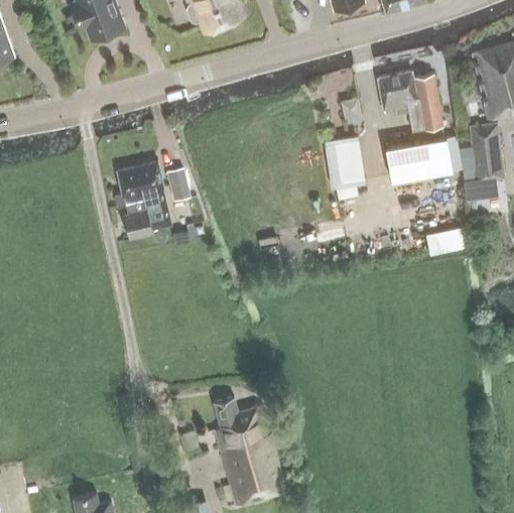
[(0,0),(0,62),(13,57),(0,20),(0,0)]
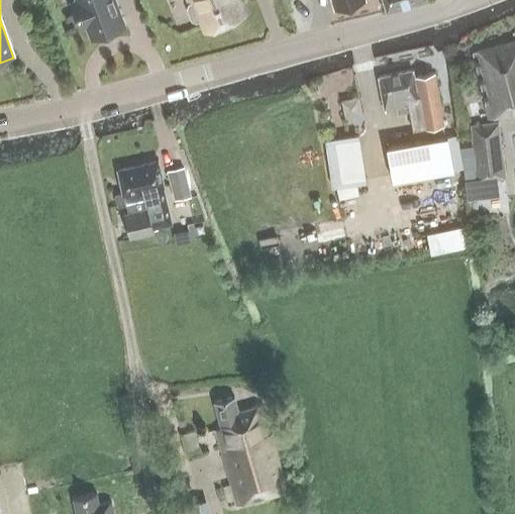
[(75,0),(76,2),(73,3),(83,29),(88,27),(93,39),(96,38),(97,41),(108,37),(107,34),(125,27),(114,0),(75,0)]
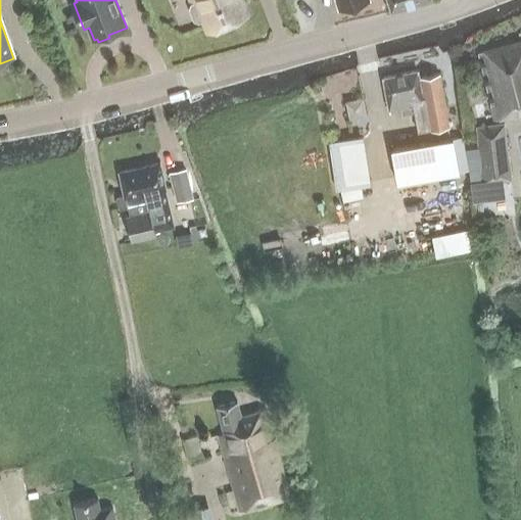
[(203,24),(207,34),(249,16),(242,0),(189,0),(193,7),(192,7),(191,12),(195,24),(199,26),(203,24)]
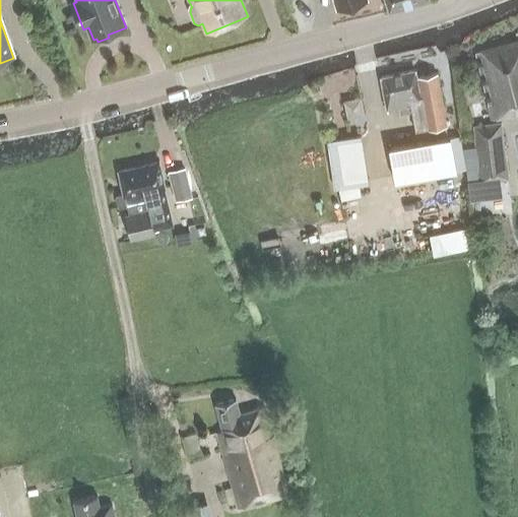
[(333,0),(336,10),(367,1),(366,0),(333,0)]
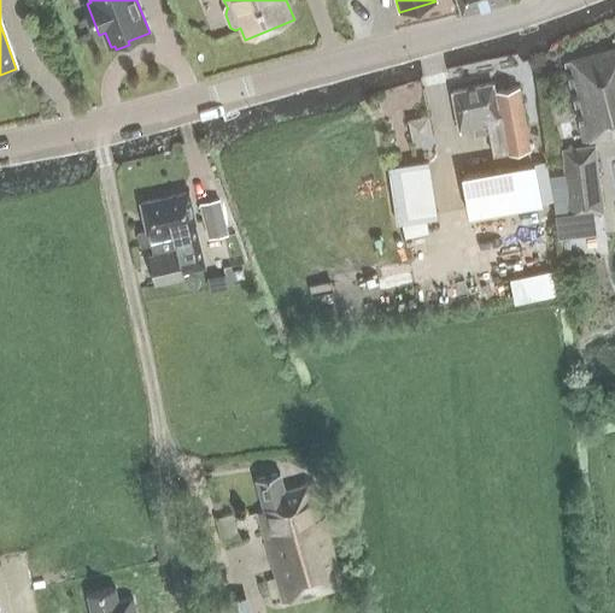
[(457,0),(463,16),(510,1),(509,0),(457,0)]
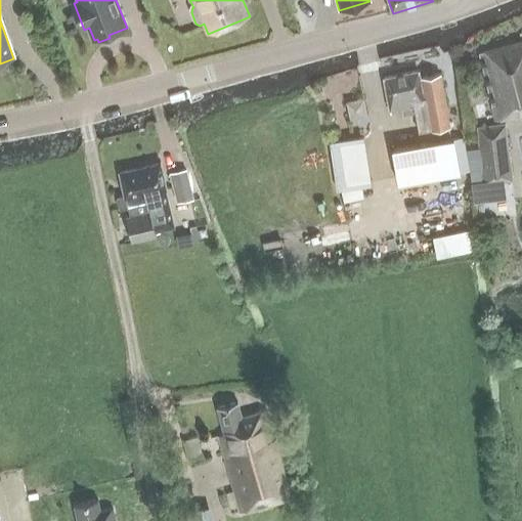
[(521,45),(479,55),(496,122),(521,115),(521,45)]
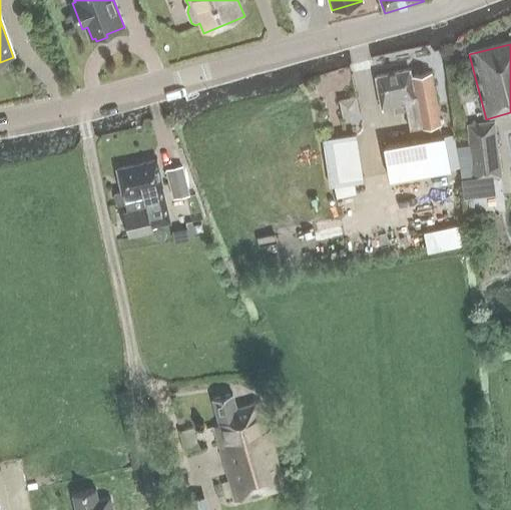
[(431,75),(411,78),(410,73),(377,79),(383,112),(395,109),(397,116),(410,114),(413,132),(440,127),(431,75)]
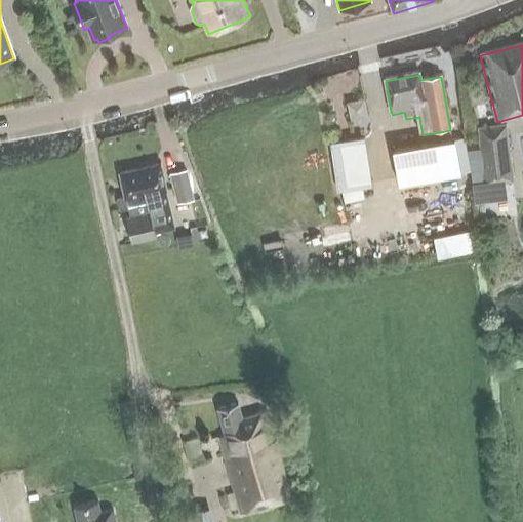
[(345,105),(349,122),(368,118),(363,99),(345,105)]
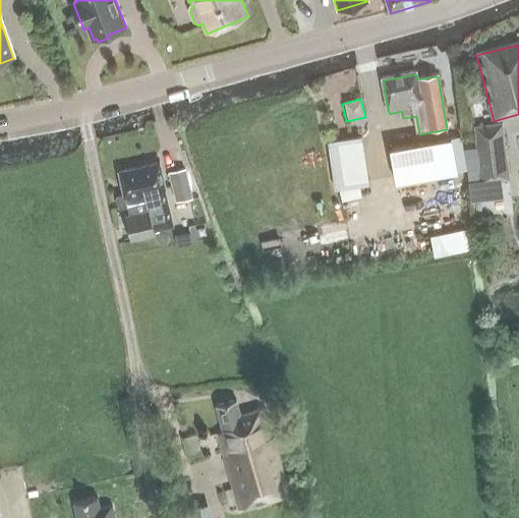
[(480,184),(507,181),(501,125),(474,128),(480,184)]
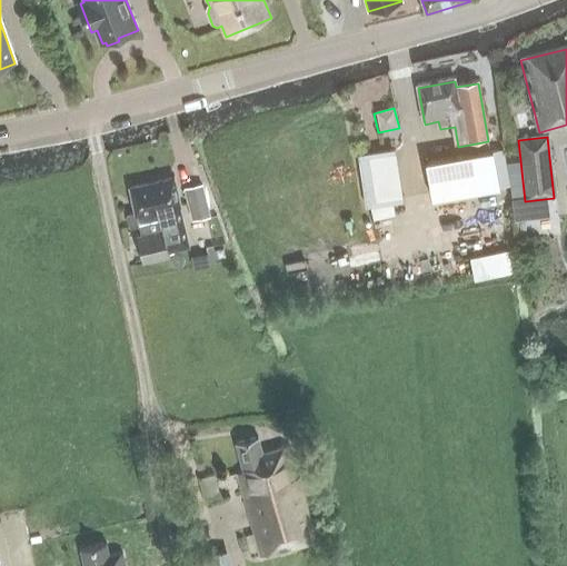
[(359,156),(366,219),(400,216),(393,151),(359,156)]
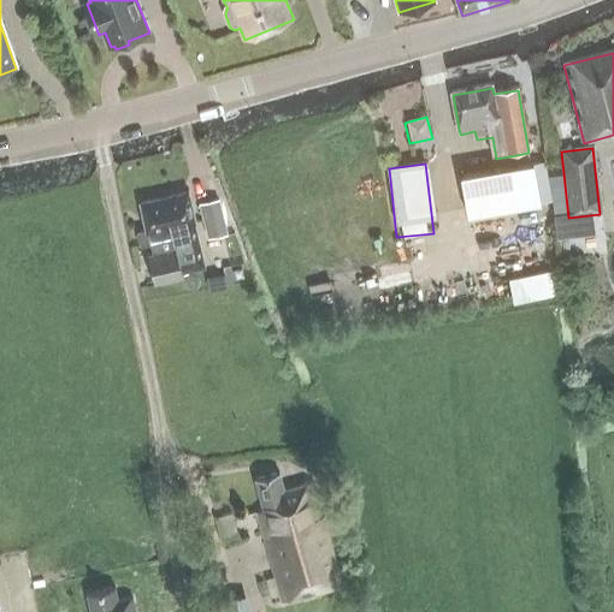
[(531,168),(460,182),(467,219),(538,206),(531,168)]
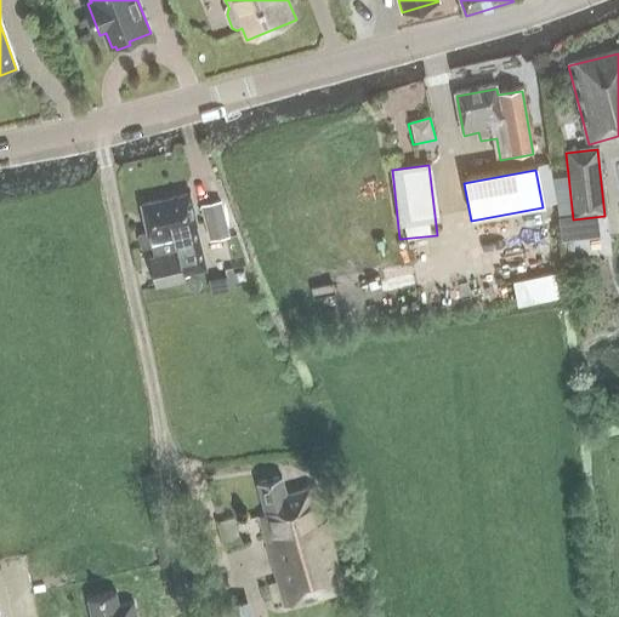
[(192,196),(165,203),(169,218),(174,218),(180,246),(186,276),(202,273),(208,272),(204,256),(200,241),(202,241),(198,227),(199,227),(192,196)]
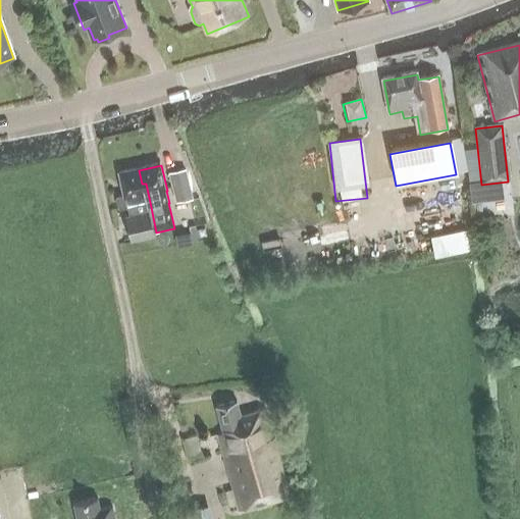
[(125,199),(118,200),(120,211),(130,209),(132,218),(127,219),(131,231),(133,243),(157,238),(156,232),(151,207),(146,184),(142,184),(139,170),(120,174),(125,199)]
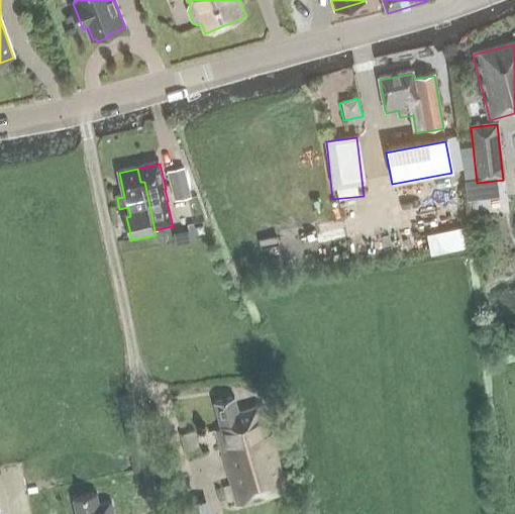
[(185,170),(168,174),(176,203),(193,199),(185,170)]
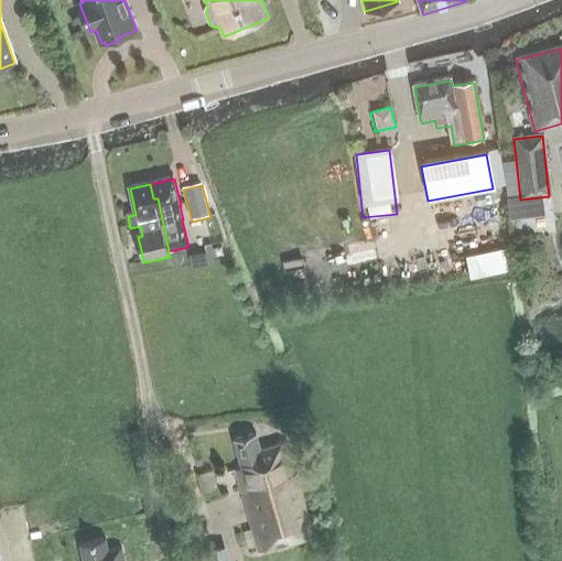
[(469,280),(508,270),(503,248),(464,258),(469,280)]
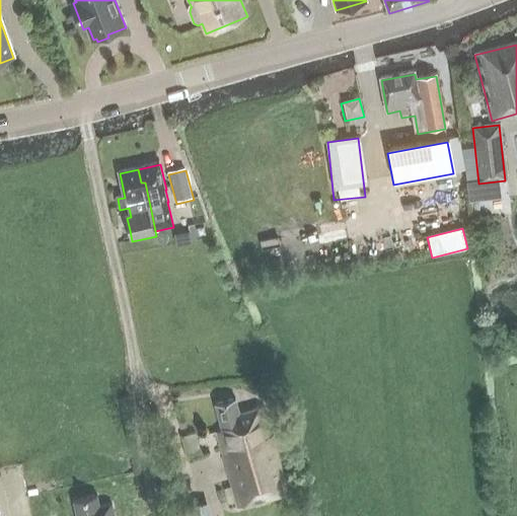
[(237,401),(216,407),(223,433),(218,434),(233,489),(237,504),(239,509),(289,496),(265,410),(241,416),(237,401)]
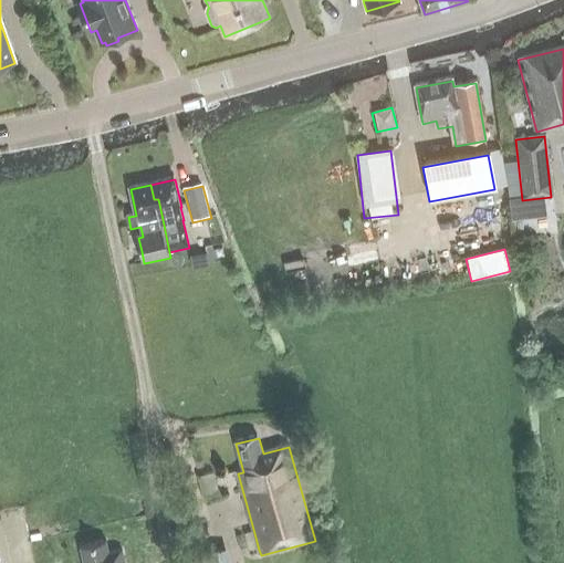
[(305,456),(302,447),(295,449),(299,458),(305,456)]
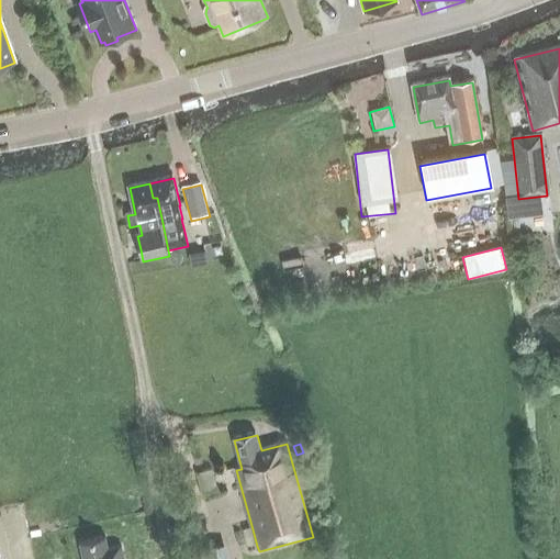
[(220,495),(216,481),(204,484),(208,498),(220,495)]
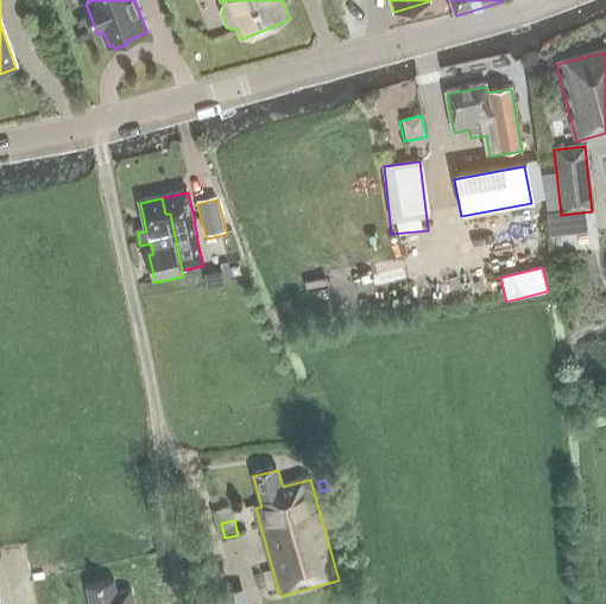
[(165,583),(163,574),(151,577),(153,585),(165,583)]
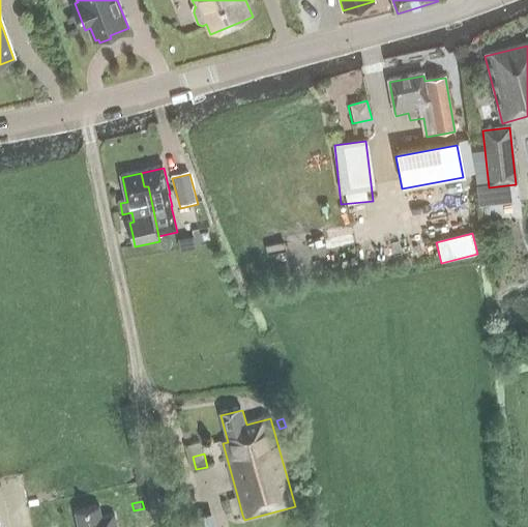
[(114,526),(113,520),(103,522),(100,509),(76,515),(78,526),(114,526)]
